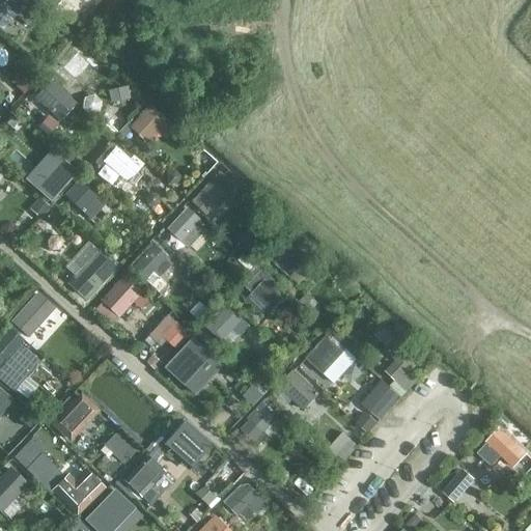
[(0,0),(0,19),(10,7),(1,0),(0,0)]
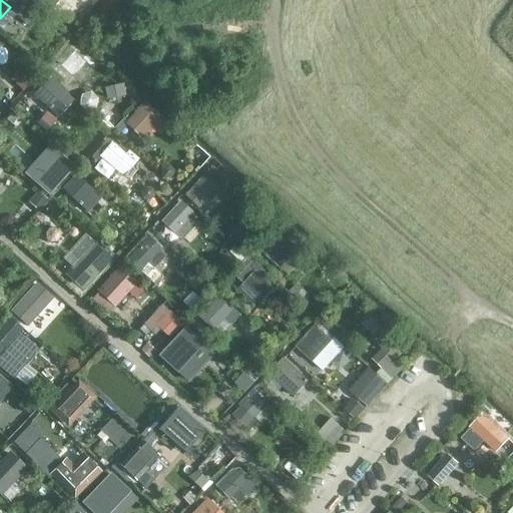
[(74,49),(59,65),(73,78),(88,62),(74,49)]
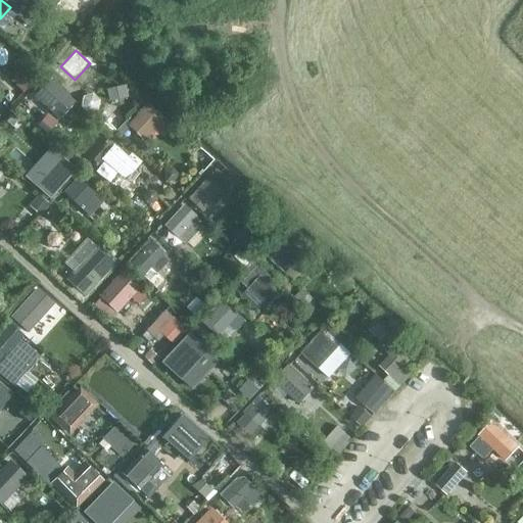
[(47,82),(34,96),(59,120),(75,103),(64,94),(62,96),(47,82)]
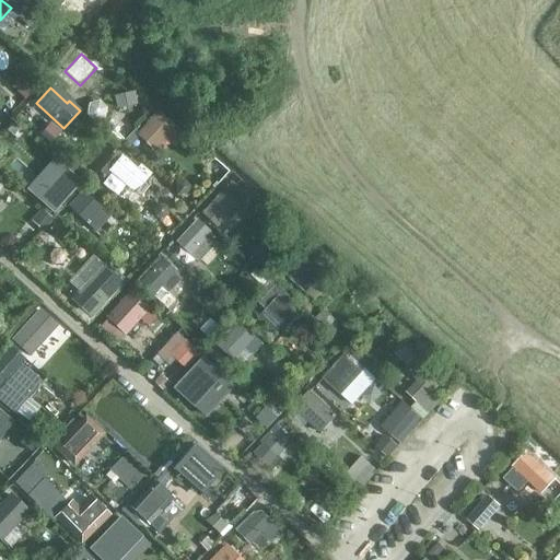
[(158,113),(136,137),(155,153),(176,129),(158,113)]
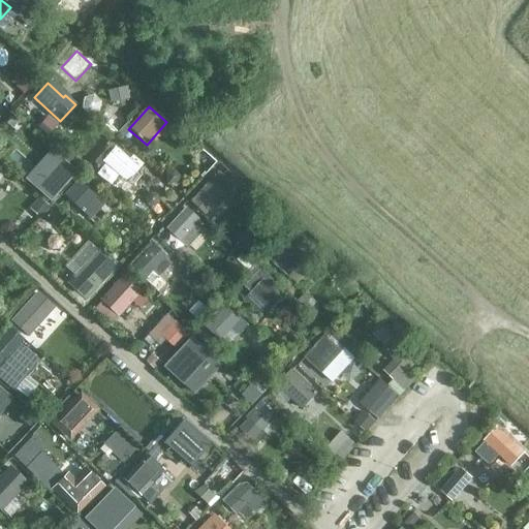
[(50,133),(59,121),(49,113),(39,126),(50,133)]
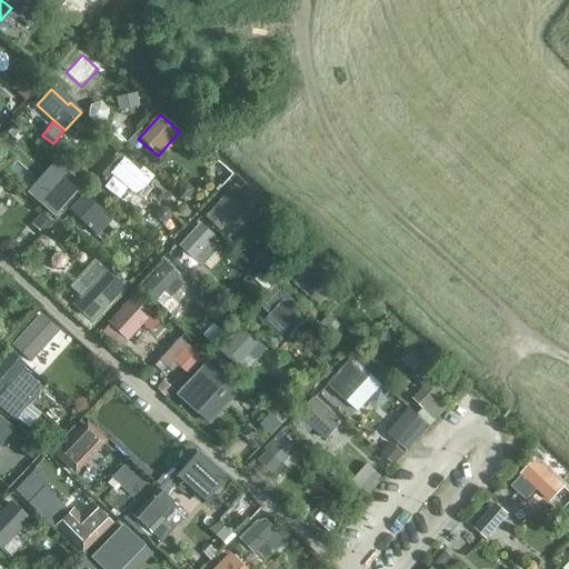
[(118,155),(101,175),(107,180),(111,175),(137,197),(153,177),(142,168),(139,171),(118,155)]
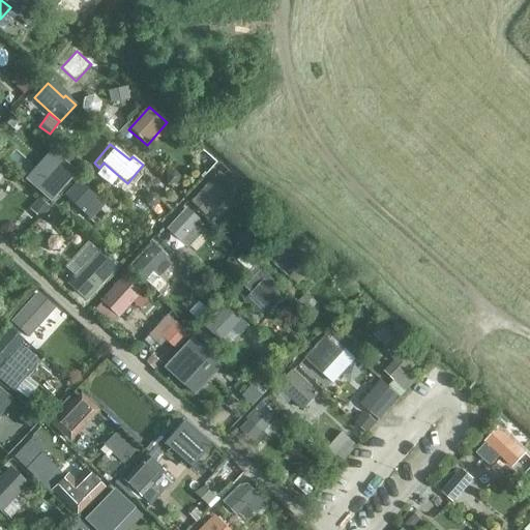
[(51,151),(38,167),(62,188),(76,173),(71,169),(74,165),(65,154),(60,159),(51,151)]
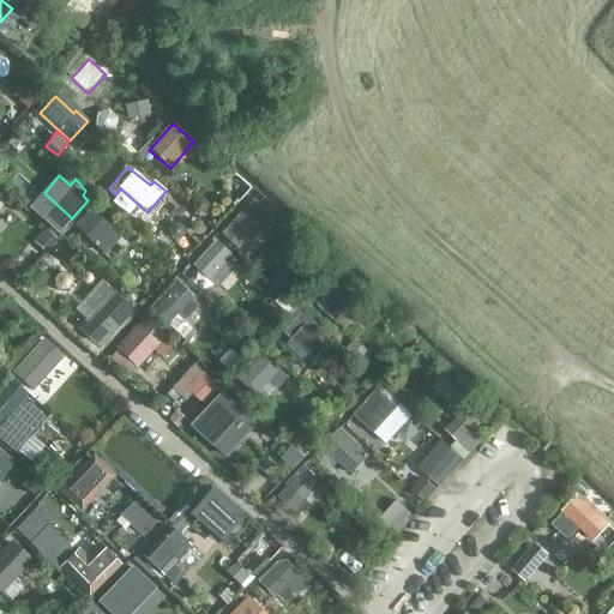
[(246,209),(229,227),(244,241),(262,222),(246,209)]
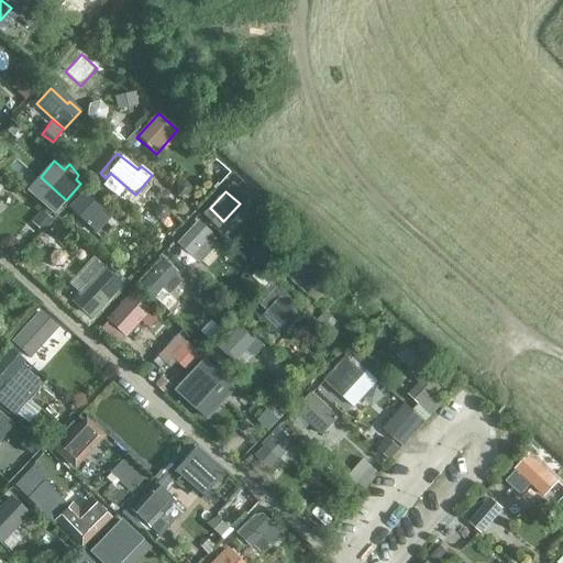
[(72,210),(96,233),(111,217),(87,194),(72,210)]
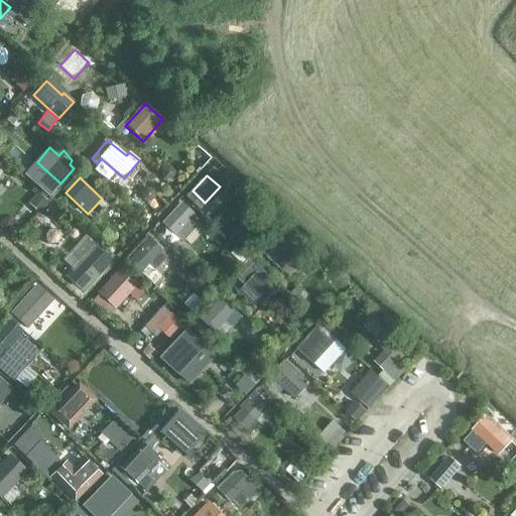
[(180,203),(161,224),(182,242),(197,227),(189,221),(195,216),(180,203)]
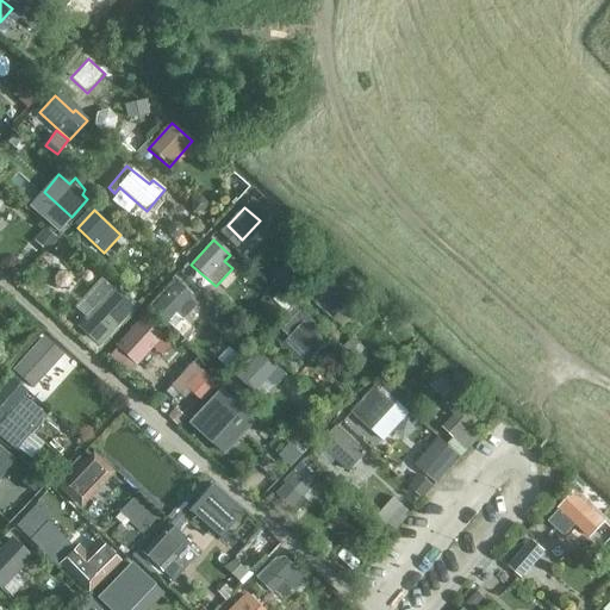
[(176,281),(151,310),(167,323),(174,315),(182,323),(198,306),(188,299),(192,296),(176,281)]
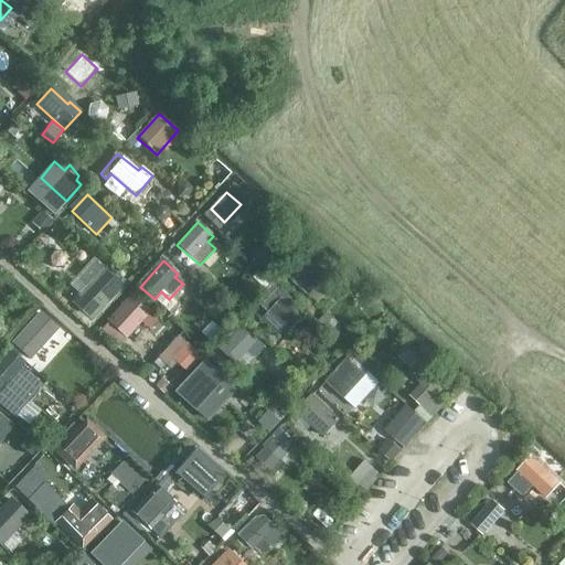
[(104,269),(72,305),(93,323),(125,288),(104,269)]
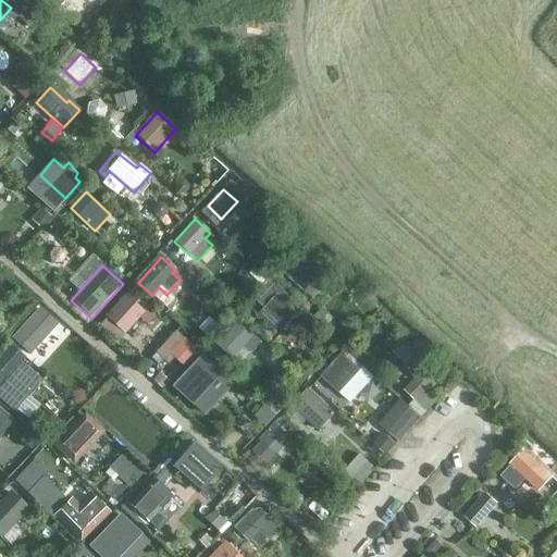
[(264,308),(263,310),(280,325),(282,322),(286,325),(297,313),(271,287),(258,301),(264,308)]
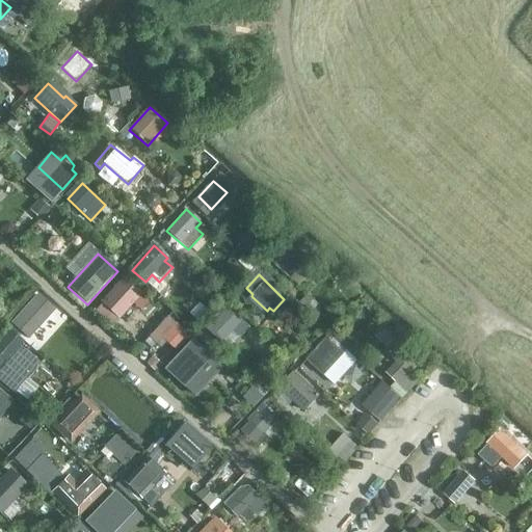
[(124,277),(101,304),(120,321),(143,295),(124,277)]
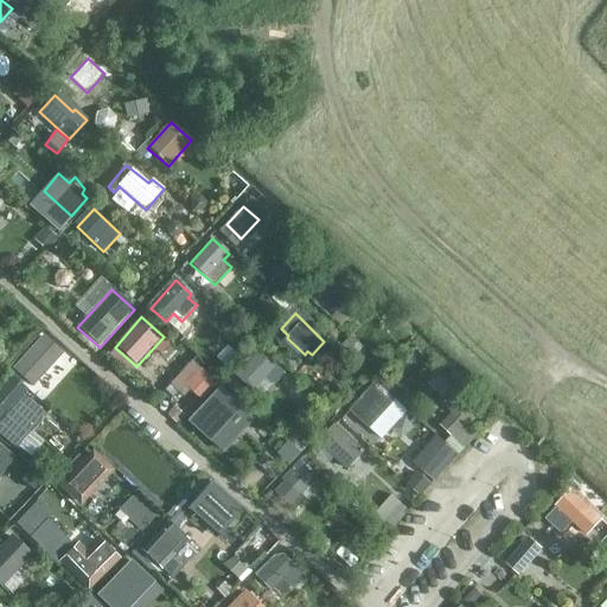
[(63,355),(43,336),(11,369),(32,389),(63,355)]
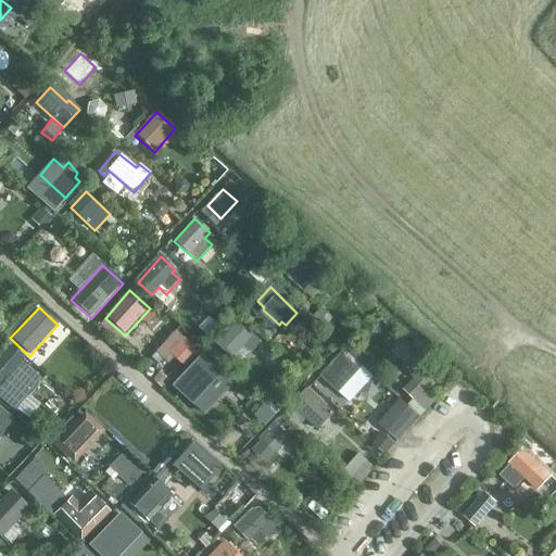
[(238,324),(217,344),(232,357),(243,346),(251,353),(262,341),(251,330),(249,333),(238,324)]
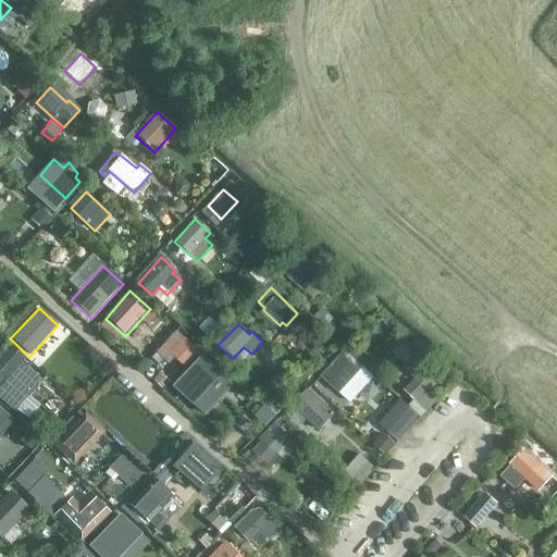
[(162,362),(173,350),(186,362),(200,347),(177,326),(152,354),(162,362)]
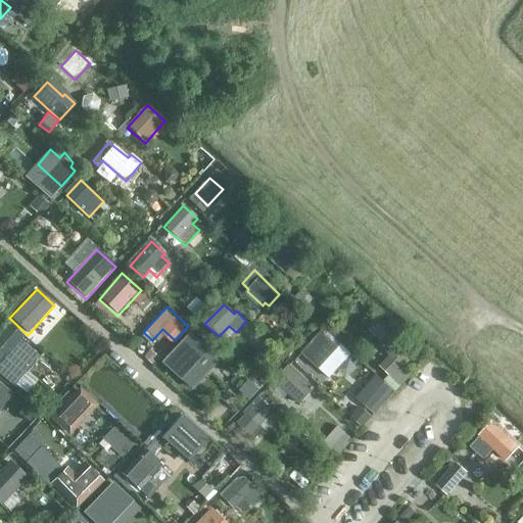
[(20,338),(6,327),(0,334),(0,348),(6,354),(20,338)]
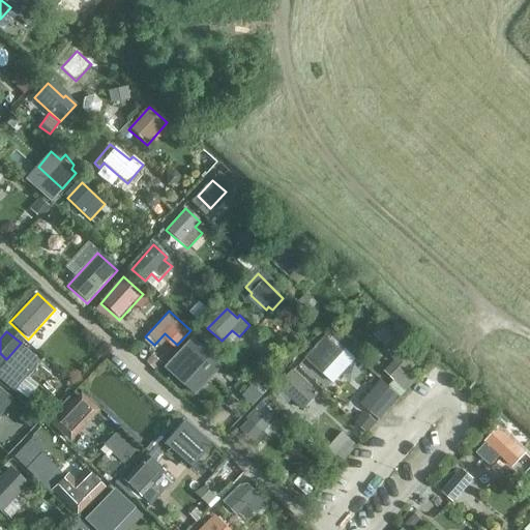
[(195,334),(166,364),(196,393),(225,363),(195,334)]
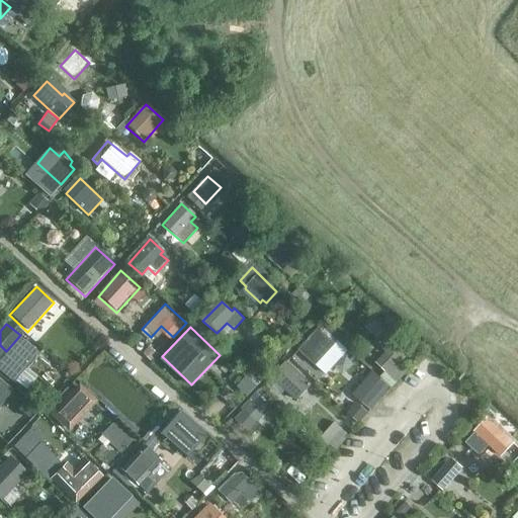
[(319,329),(297,351),(316,367),(336,346),(319,329)]
